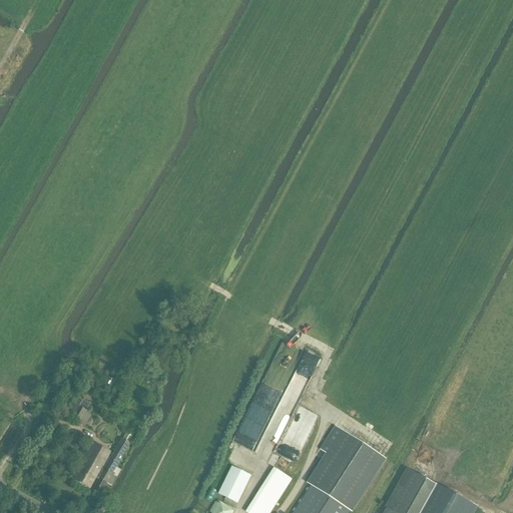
[(106,376),(103,382),(111,387),(115,382),(106,376)]
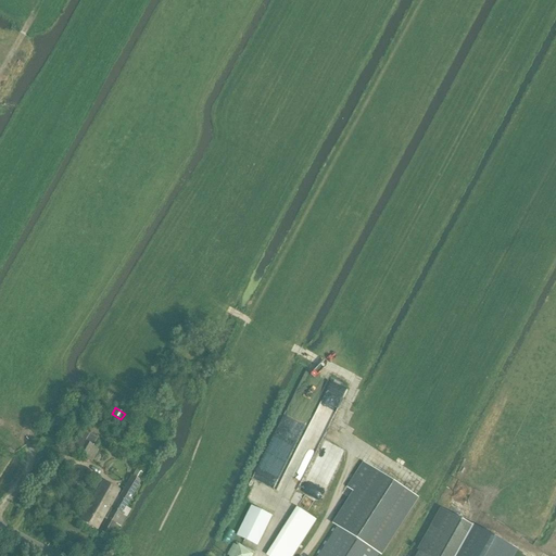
[(93,446),(97,440),(79,430),(68,450),(91,463),(98,450),(93,446)]
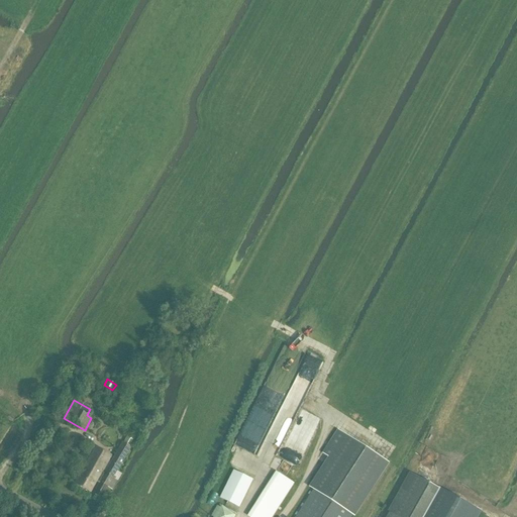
[(314,490),(296,516),(351,516),(388,462),(338,430),(323,453),(330,458),(311,488),(314,490)]
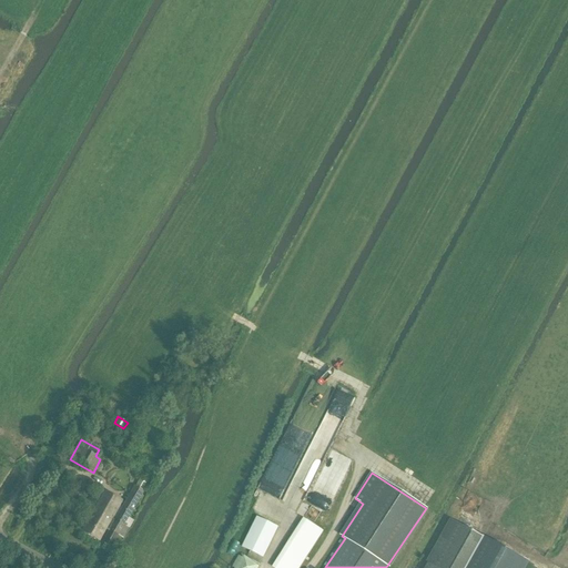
[(87,523),(81,533),(99,541),(105,529),(109,531),(102,544),(111,549),(117,539),(118,536),(122,538),(122,539),(127,531),(132,520),(128,518),(143,492),(142,492),(146,483),(139,478),(134,487),(134,486),(122,508),(119,506),(121,501),(104,493),(91,515),(87,523)]
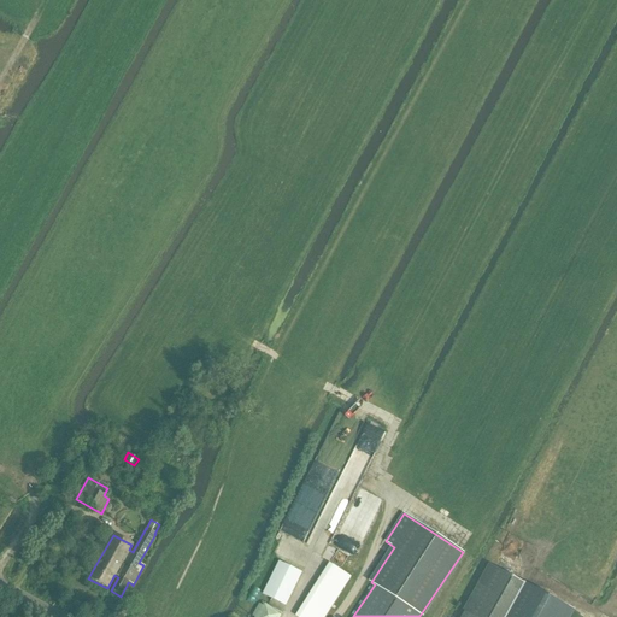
[(301,574),(278,563),(263,595),(286,606),(301,574)]
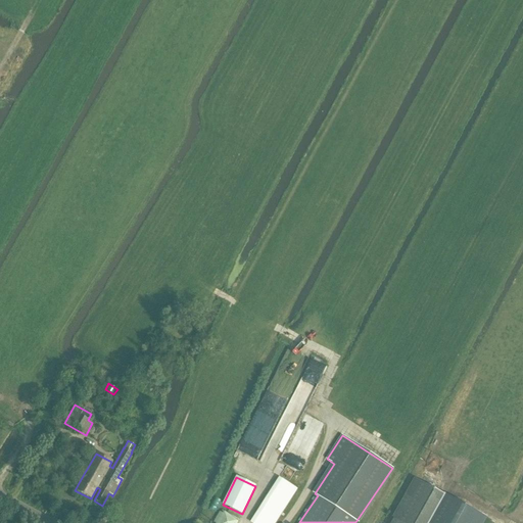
[(417,479),(391,522),(481,522),(485,517),(443,494),(417,479)]
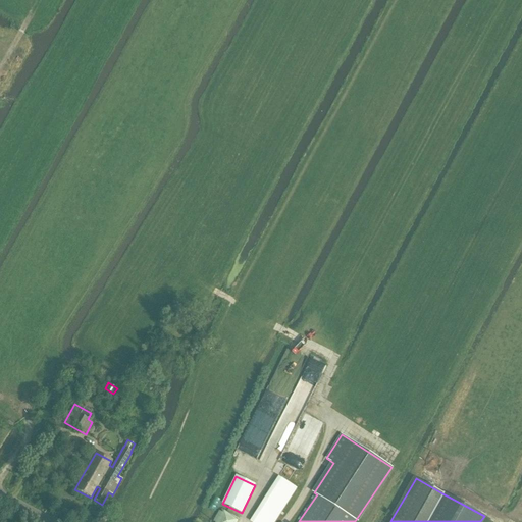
[(265,499),(251,521),(274,521),(282,510),(265,499)]
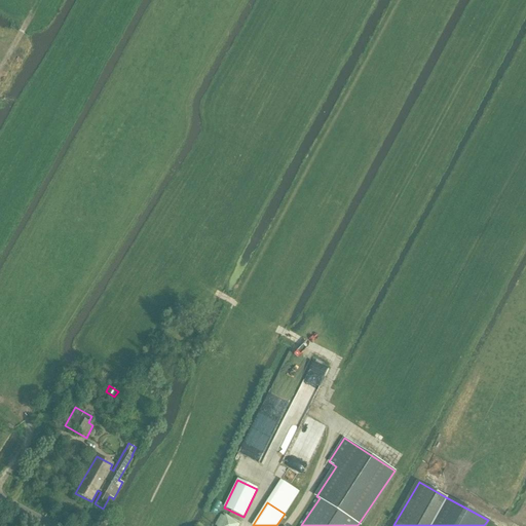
[(221,516),(215,525),(239,525),(241,524),(225,515),(224,517),(221,516)]
